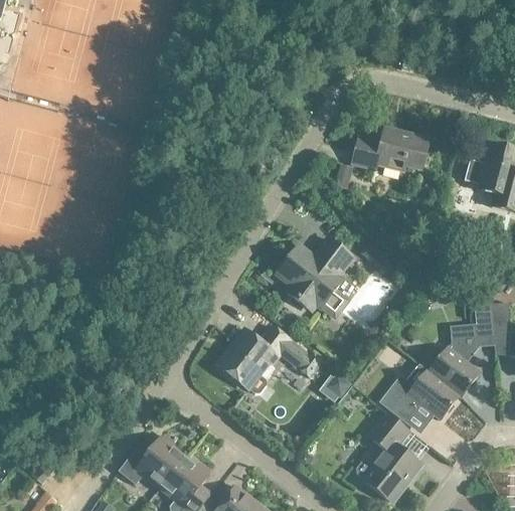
[(358,136),(351,162),(374,168),(376,163),(402,170),(404,165),(420,169),(428,139),(409,134),(408,138),(383,131),(380,142),(358,136)]
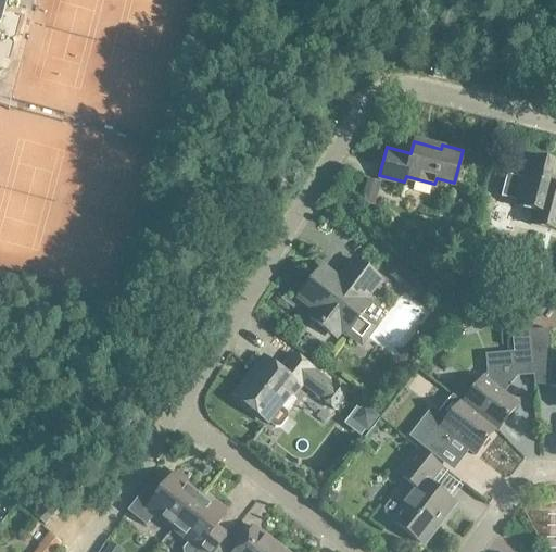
[(555,164),(528,158),(516,200),(534,204),(530,222),(555,228),(555,198),(554,198),(555,187),(555,164)]
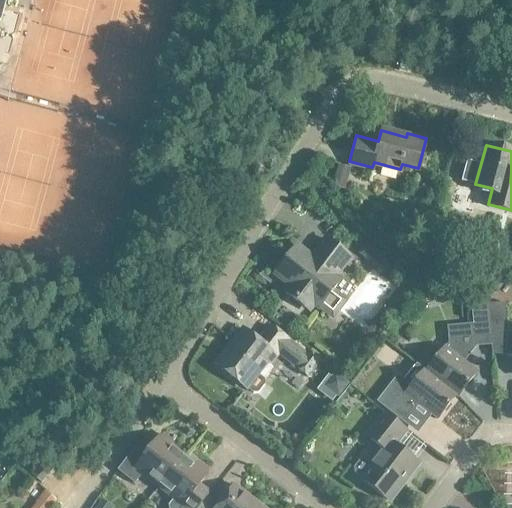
[(337,163),(332,182),(338,183),(340,174),(346,175),(348,166),(337,163)]
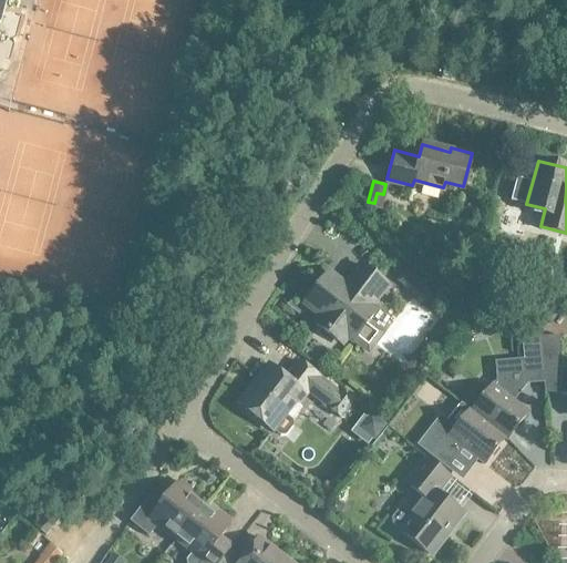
[(409,262),(397,277),(425,300),(437,284),(409,262)]
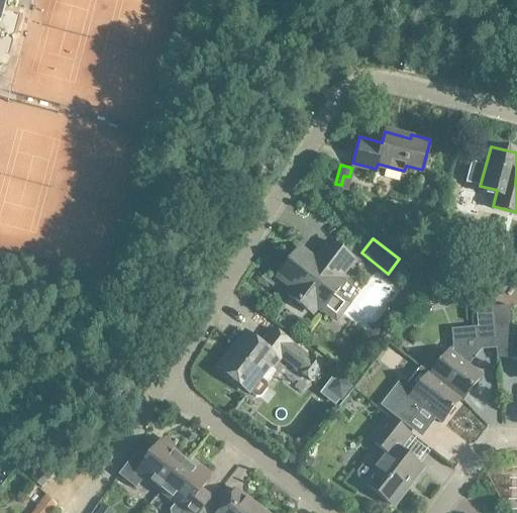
[(321,308),(336,289),(343,280),(337,276),(352,257),(329,239),(315,259),(299,245),(278,273),(293,286),(288,293),(316,315),(321,308)]
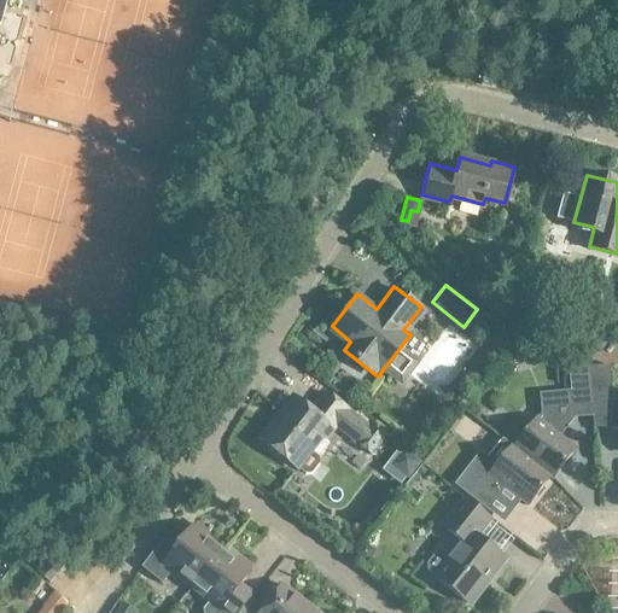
[(617,309),(589,308),(588,327),(617,328),(617,309)]
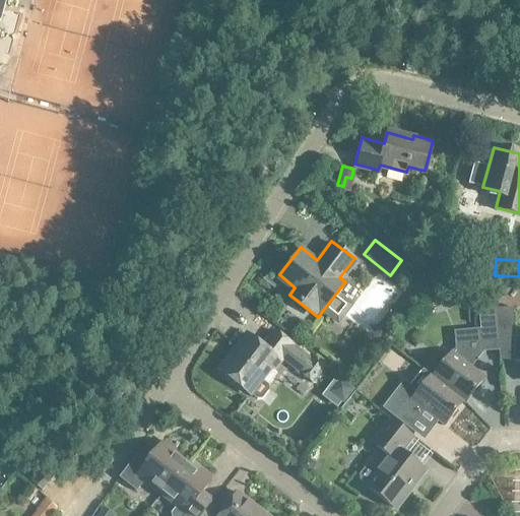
[(353,303),(338,291),(323,310),(338,322),(353,303)]
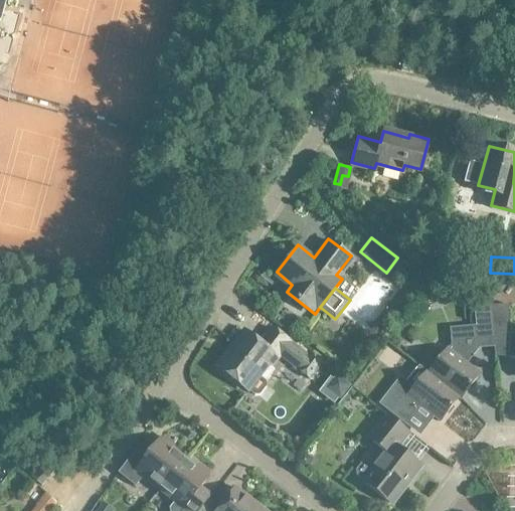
[(353,312),(365,322),(384,302),(372,291),(353,312)]
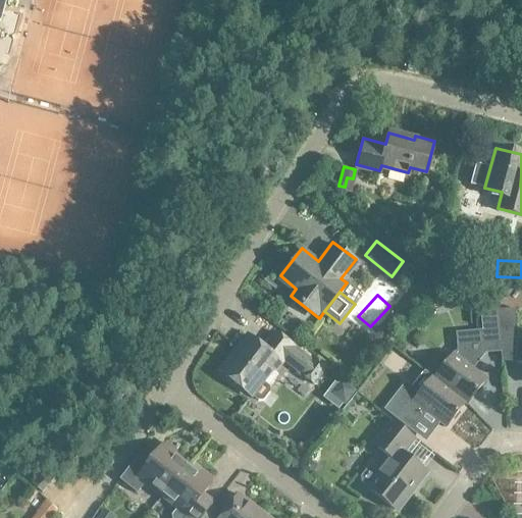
[(457,347),(434,375),(464,400),(464,401),(466,402),(485,377),(472,367),(484,351),(500,350),(500,341),(496,308),(496,300),(479,302),(481,328),(456,330),(457,347)]
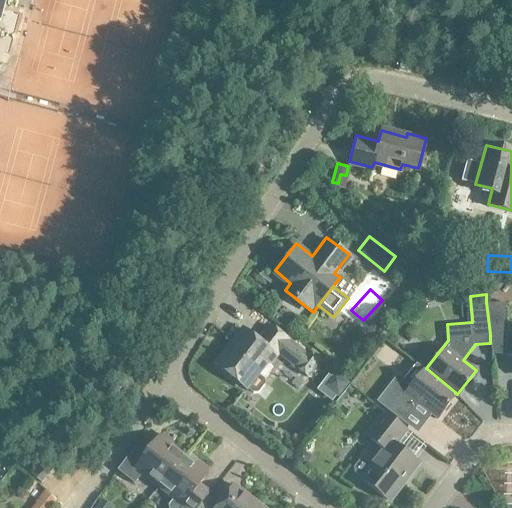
[(511,326),(506,327),(505,300),(486,302),(490,334),(506,335),(505,352),(505,353),(511,352),(511,326)]
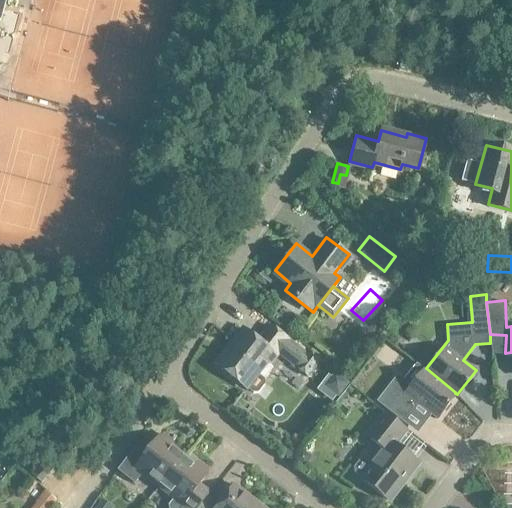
[(277,352),(289,338),(270,323),(257,339),(242,327),(215,361),(246,386),(257,372),(272,352),(276,355),(277,352)]
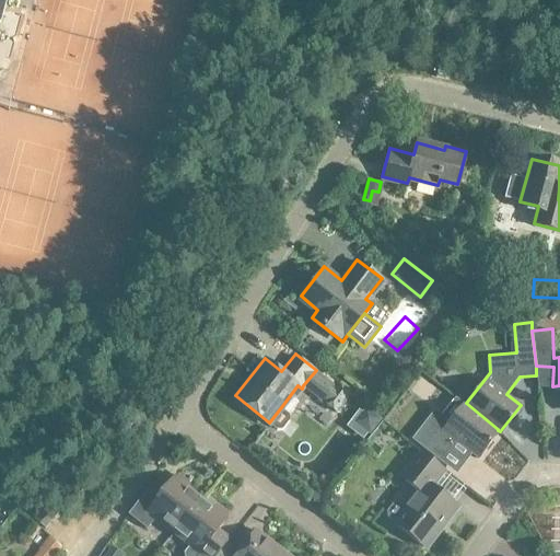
[(316,370),(303,385),(336,410),(351,392),(338,380),(334,384),(316,370)]
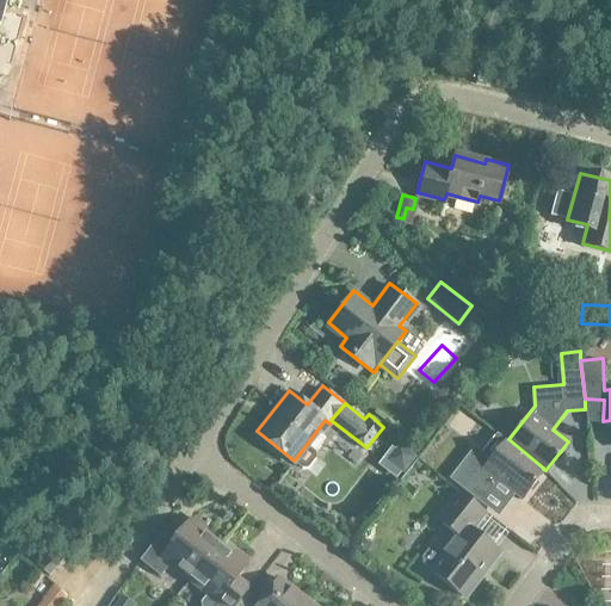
[(543,468),(508,439),(506,438),(491,458),(477,449),(471,457),(467,453),(450,476),(480,500),(497,477),(522,496),(543,469),(543,468)]
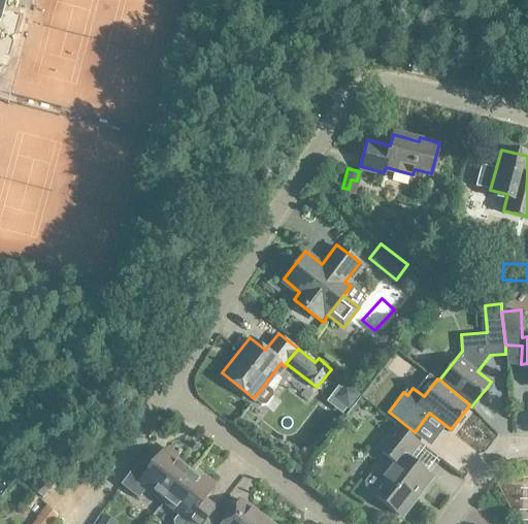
[(326,399),(341,412),(347,405),(349,407),(360,392),(344,381),(341,385),(338,383),(326,399)]
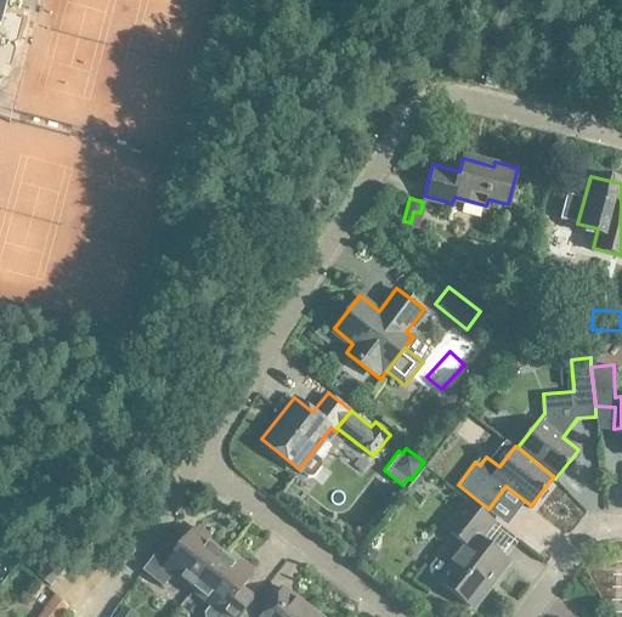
[(321,458),(312,452),(299,469),(306,474),(314,474),(321,463),(321,458)]
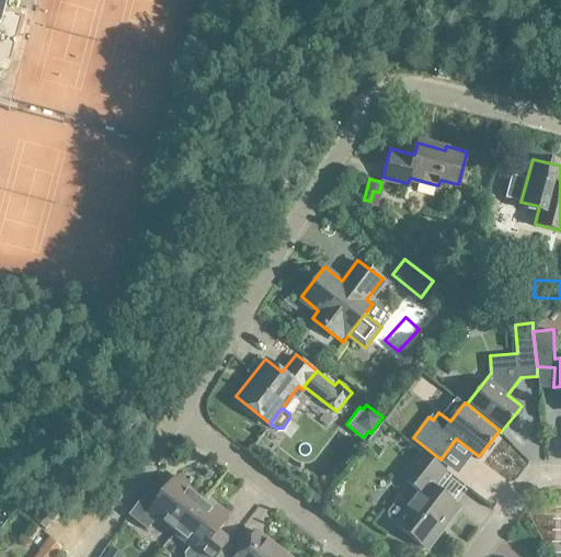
[(419,488),(405,506),(393,520),(392,521),(423,545),(445,518),(448,521),(459,507),(433,487),(446,469),(421,450),(400,475),(419,488)]
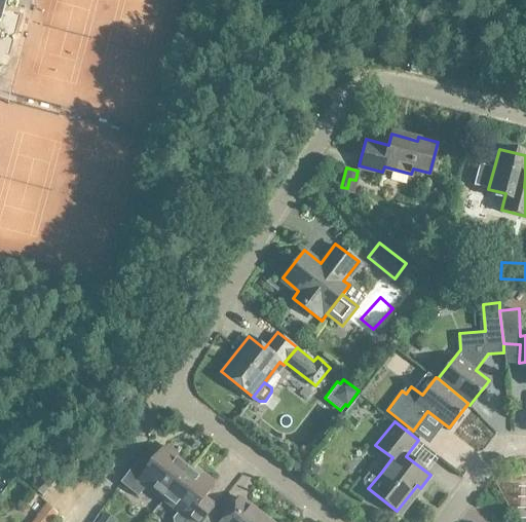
[(163,498),(188,465),(175,455),(178,451),(167,442),(163,447),(163,446),(146,468),(136,459),(120,480),(138,494),(145,484),(163,498)]
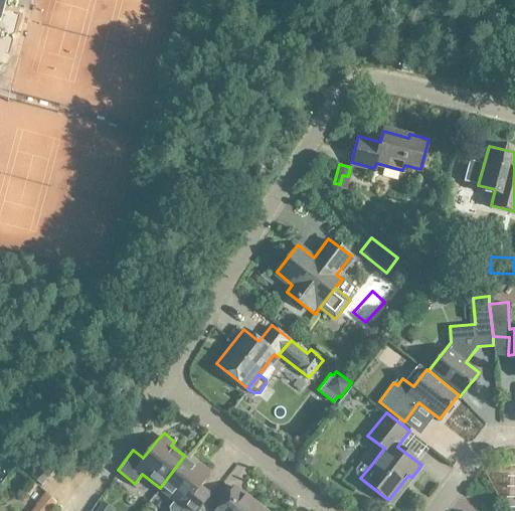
[(305,465),(309,459),(308,455),(303,451),(297,459),(305,465)]
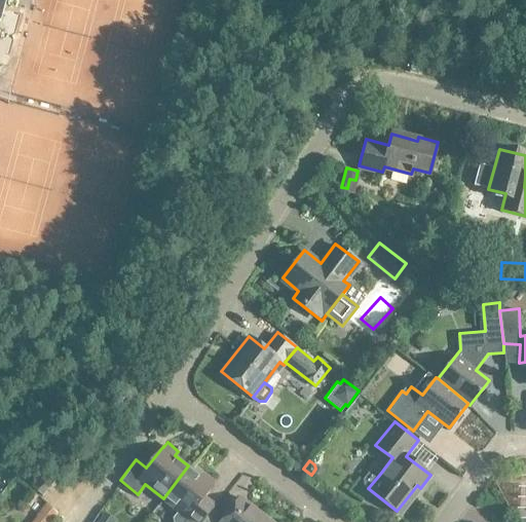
[(212,484),(188,465),(163,498),(178,510),(172,517),(173,521),(200,521),(207,515),(195,506),(212,484)]
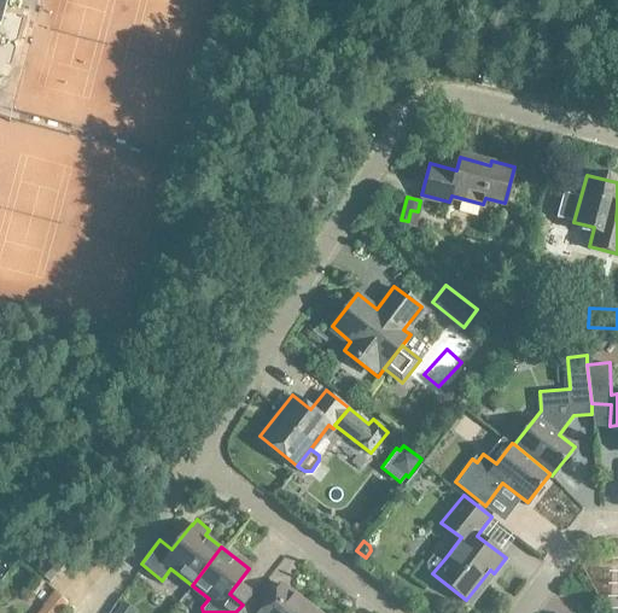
[(433,572),(447,556),(439,550),(433,552),(426,561),(426,566),(433,572)]
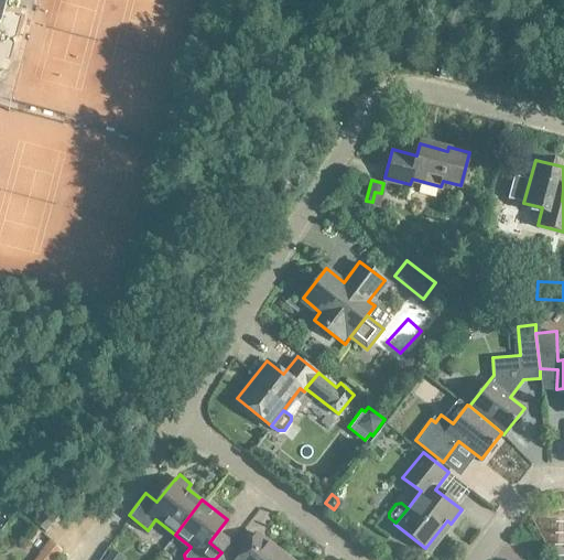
[(46,507),(35,521),(45,529),(56,515),(46,507)]
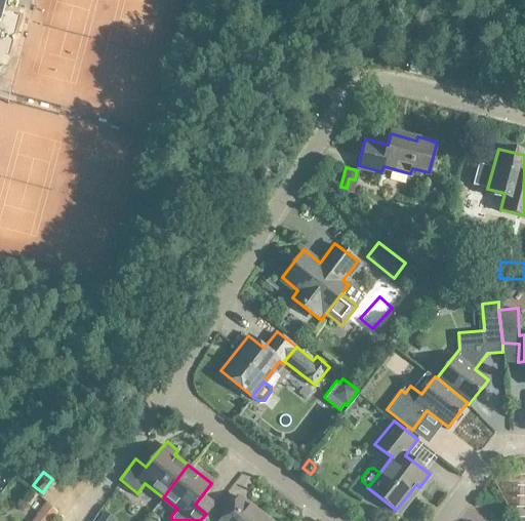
[(211,507),(206,514),(200,520),(257,520),(264,514),(239,494),(223,515),(211,507)]
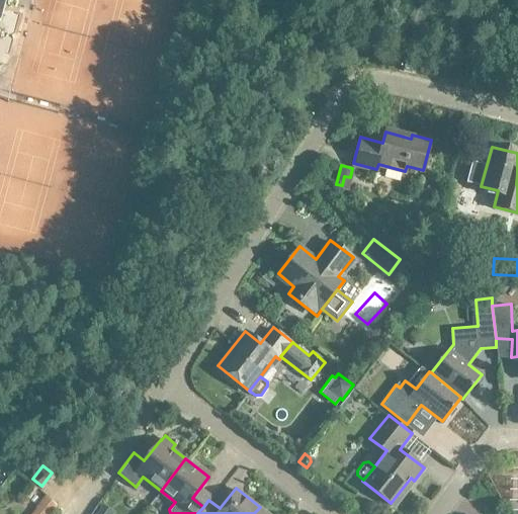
[(47,494),(36,507),(46,513),(57,502),(47,494)]
